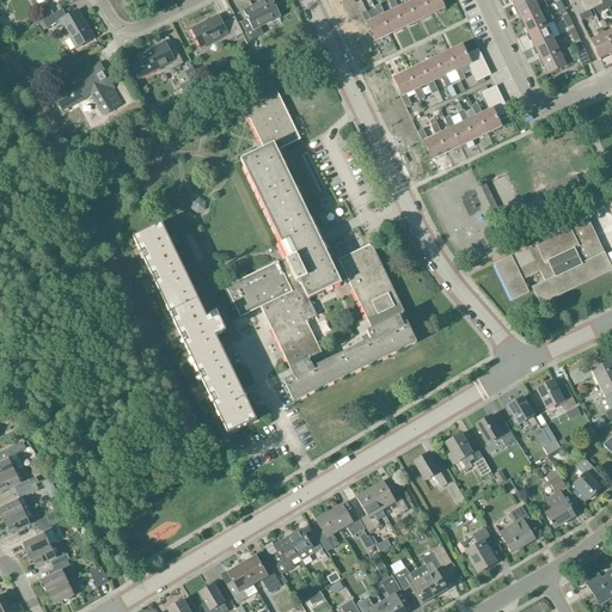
[(257,5),(244,12),(248,20),(240,24),(249,42),(263,36),(258,29),(261,28),(262,29),(271,24),(270,22),(280,18),(270,0),(267,0),(262,2),(261,2),(257,4),(257,5)]
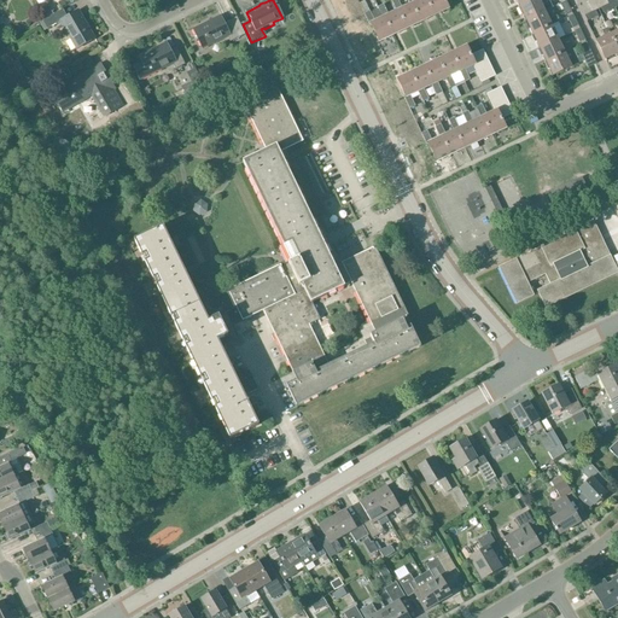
[(404,30),(419,24),(409,5),(401,9),(396,0),(394,0),(391,1),(396,11),(404,30)]
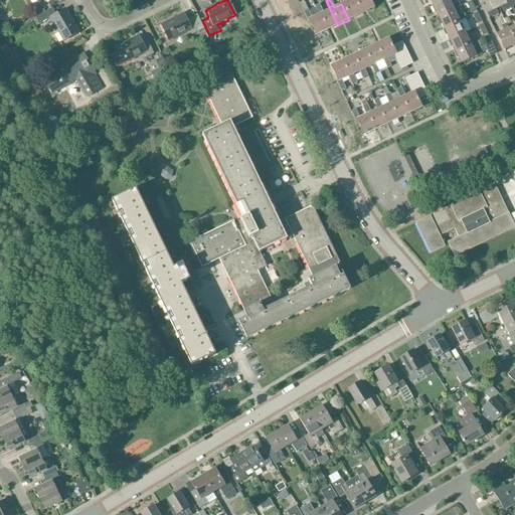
[(349,20),(360,14),(352,0),(349,0),(346,2),(345,0),(339,0),(341,4),(349,20)]
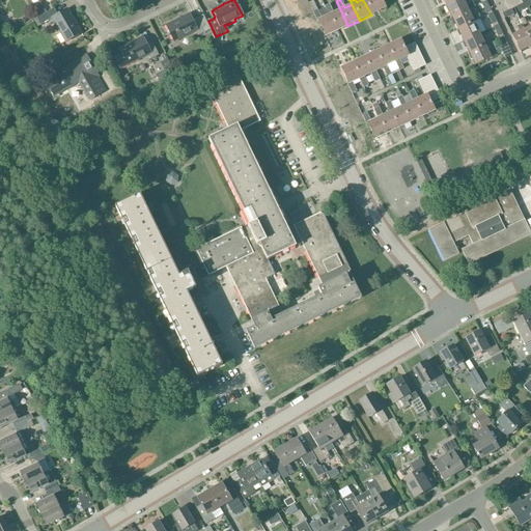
[(363,0),(371,15),(386,8),(382,0),(381,0),(379,1),(378,0),(363,0)]
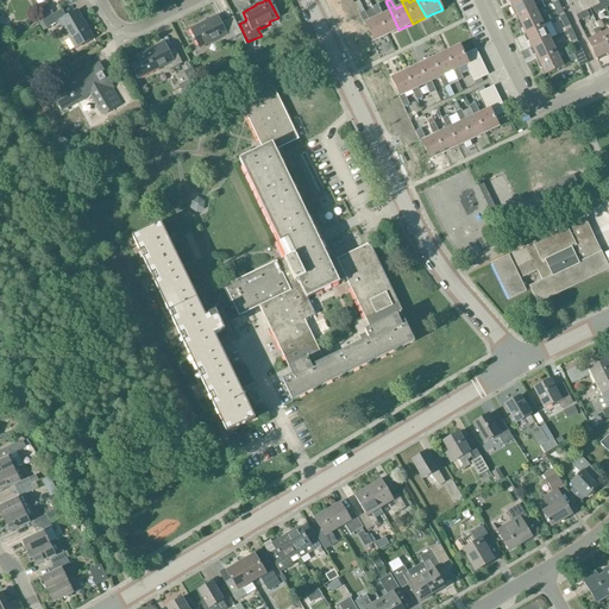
[(512,11),(518,22),(538,12),(545,8),(542,2),(535,6),(532,0),(526,0),(510,8),(512,11)]
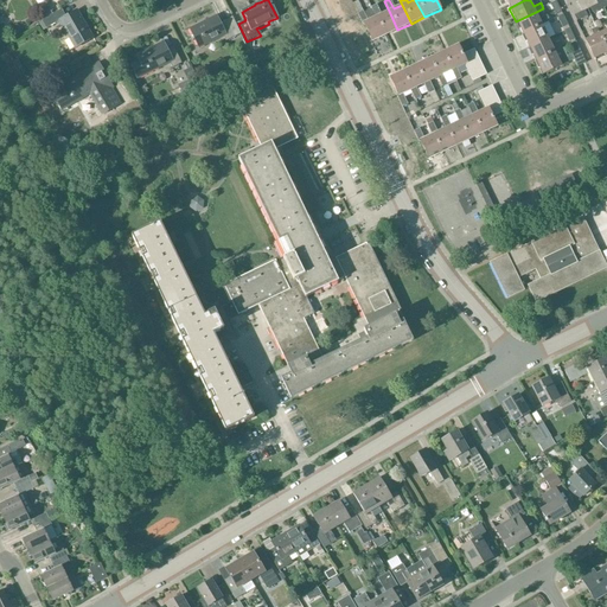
[(555,13),(560,11),(555,1),(550,4),(555,13)]
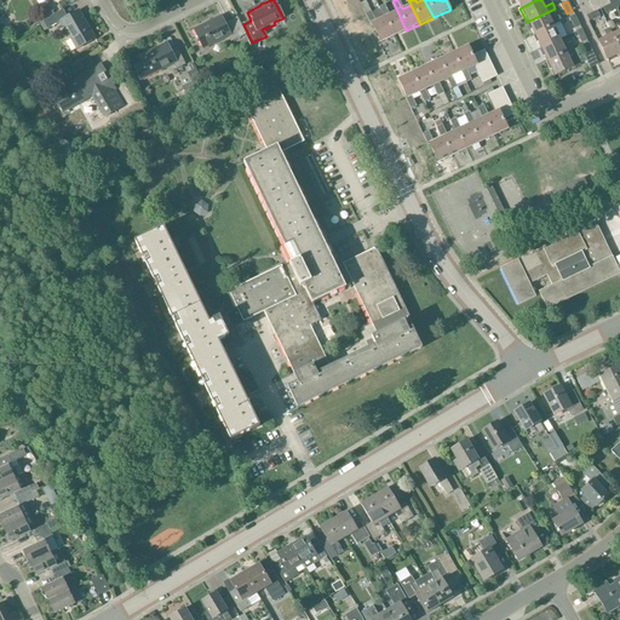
[(603,7),(607,13),(616,9),(614,4),(610,5),(603,7)]
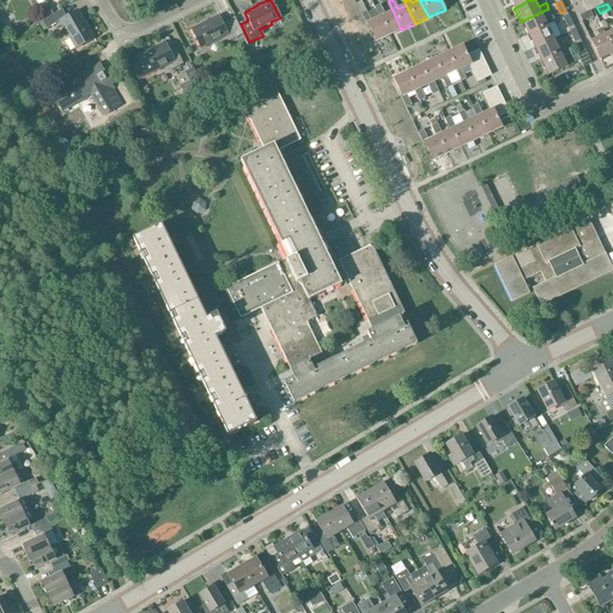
[(388,36),(401,30),(393,11),(384,16),(380,5),(375,7),(380,18),(388,36)]
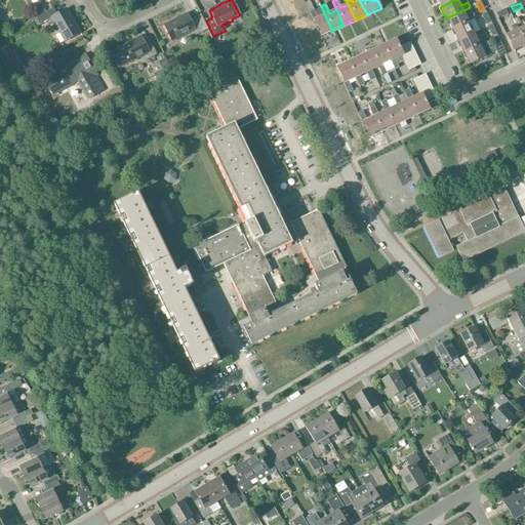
[(81,33),(67,9),(57,14),(53,8),(35,18),(39,26),(51,18),(65,42),(81,33)]
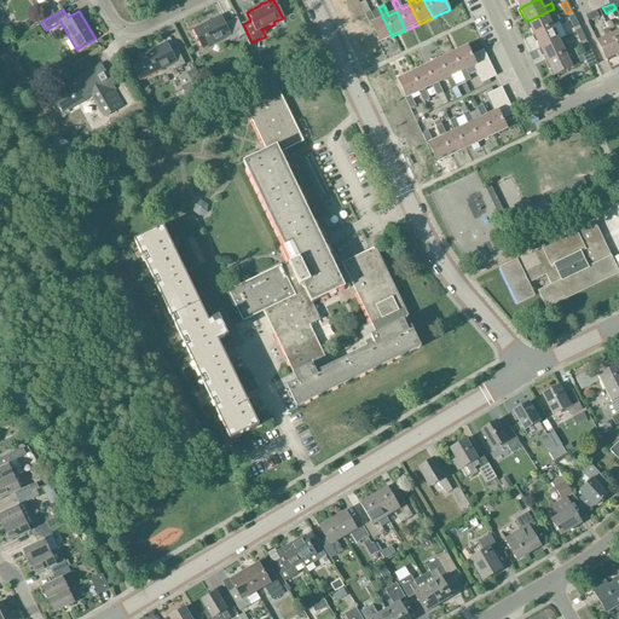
[(586,21),(597,16),(595,11),(584,16),(586,21)]
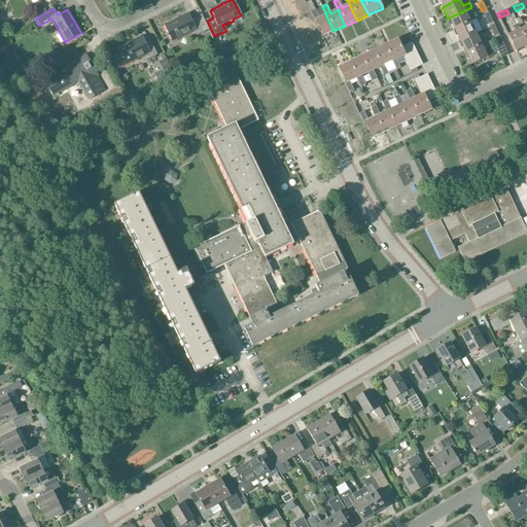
[(323,36),(334,31),(326,15),(319,19),(315,10),(310,12),(315,22),(316,22),(323,36)]
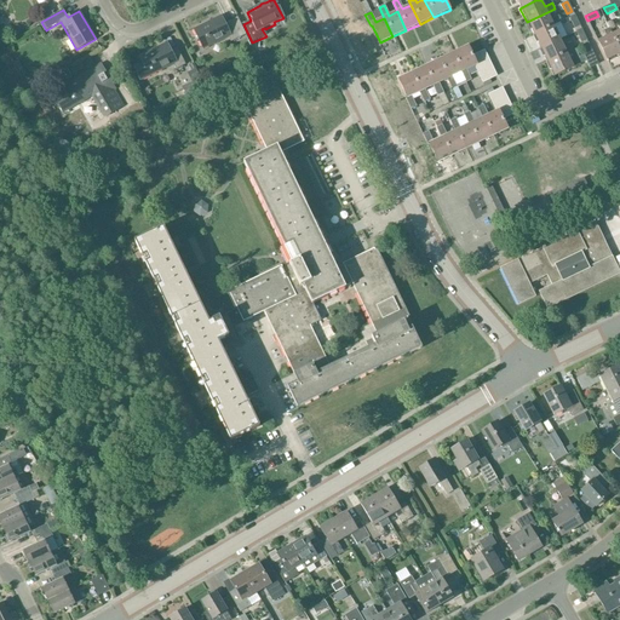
[(547,12),(527,22),(533,35),(554,26),(561,22),(558,17),(551,21),(547,12)]
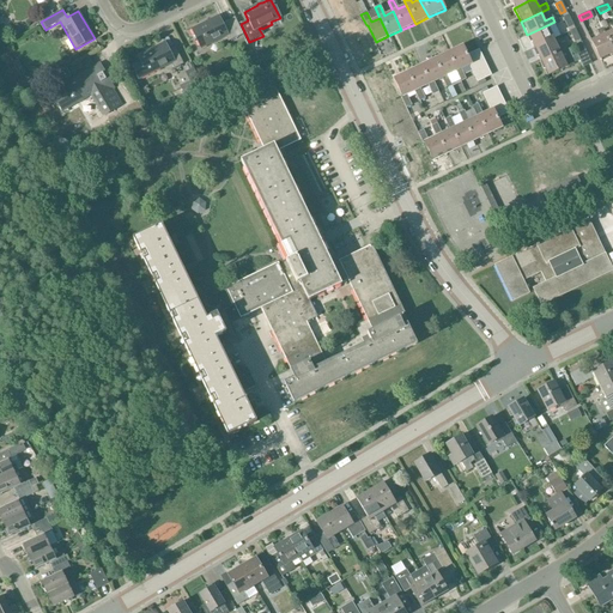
[(566,28),(572,25),(566,14),(562,17),(566,28)]
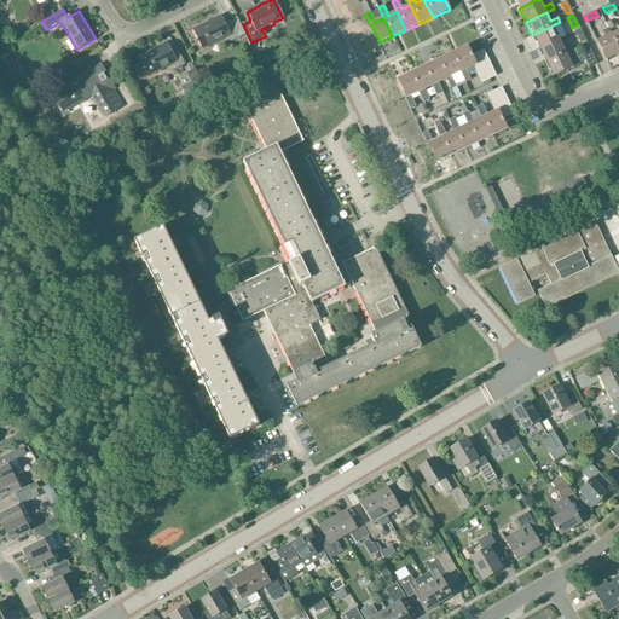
[(225,25),(220,17),(194,30),(203,50),(229,36),(232,42),(239,39),(231,22),(225,25)]
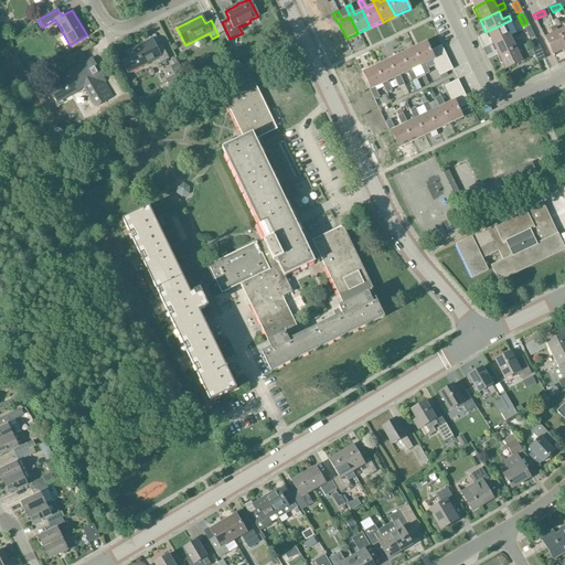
[(486,32),(491,45),(511,35),(504,23),(486,32)]
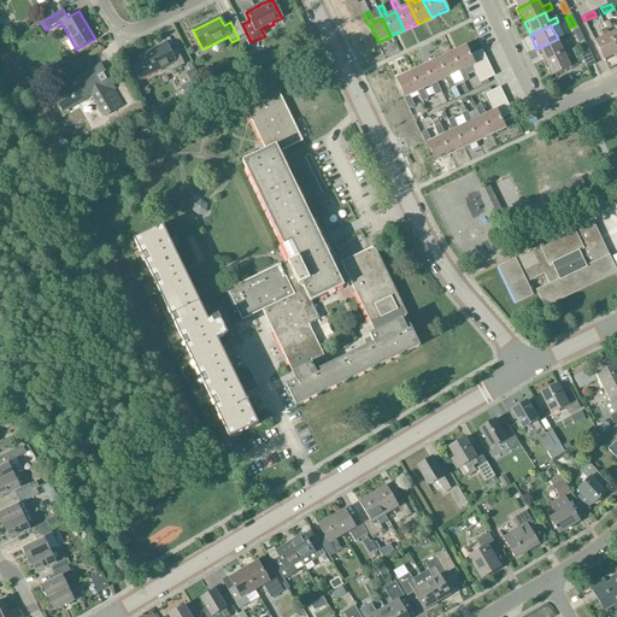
[(577,41),(582,39),(577,29),(573,31),(577,41)]
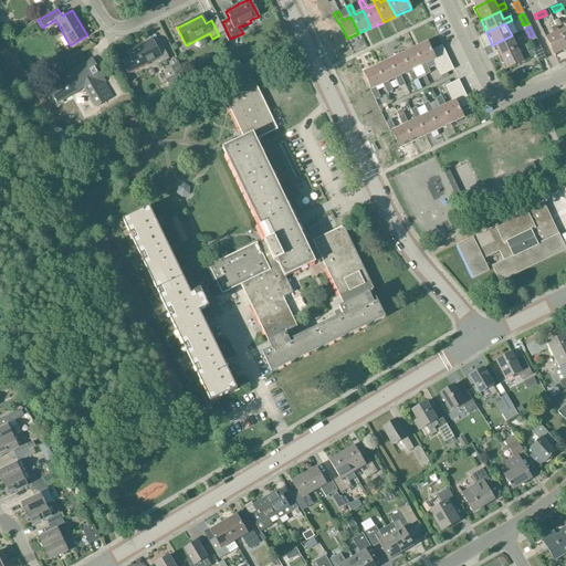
[(553,34),(546,38),(555,56),(565,51),(565,46),(558,32),(556,27),(551,29),(553,34)]
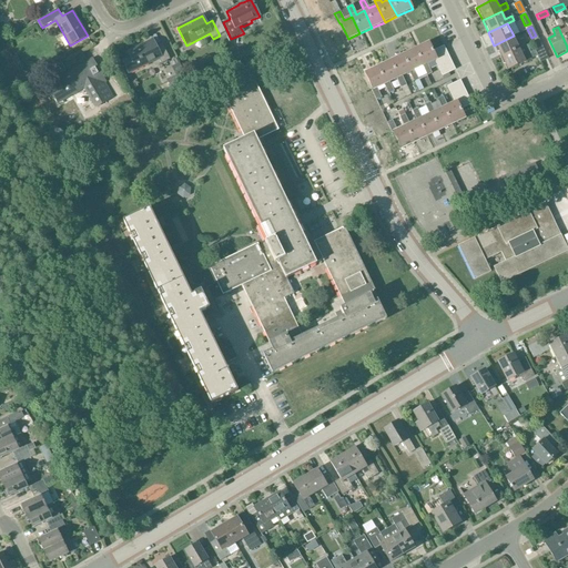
[(494,46),(500,58),(519,49),(514,36),(494,46)]
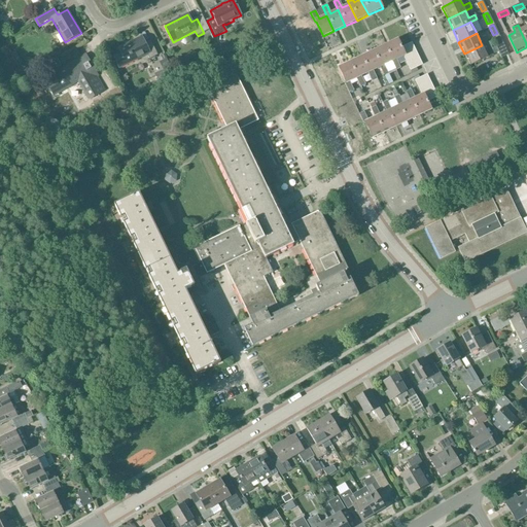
[(121,55),(115,58),(120,68),(148,54),(151,59),(157,55),(151,41),(145,44),(142,37),(119,48),(121,55)]
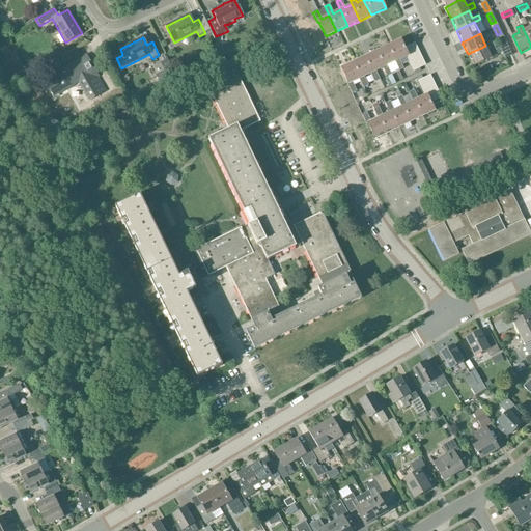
[(485,46),(468,54),(473,66),(502,53),(505,59),(512,56),(504,38),(499,40),(502,47),(497,50),(493,42),(485,46)]
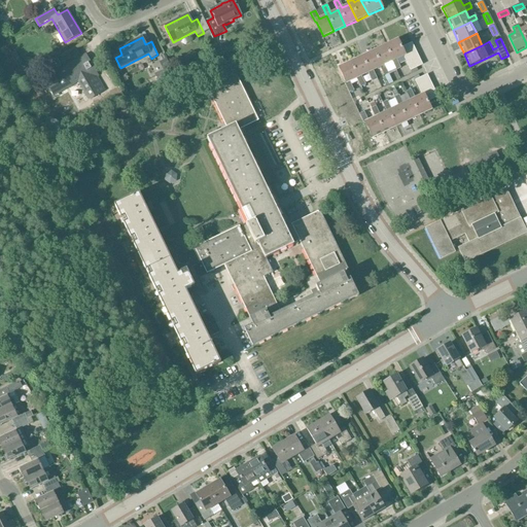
[(402,55),(399,48),(401,47),(397,39),(385,45),(393,61),(391,62),(395,70),(400,68),(396,60),(403,57),(402,55)]
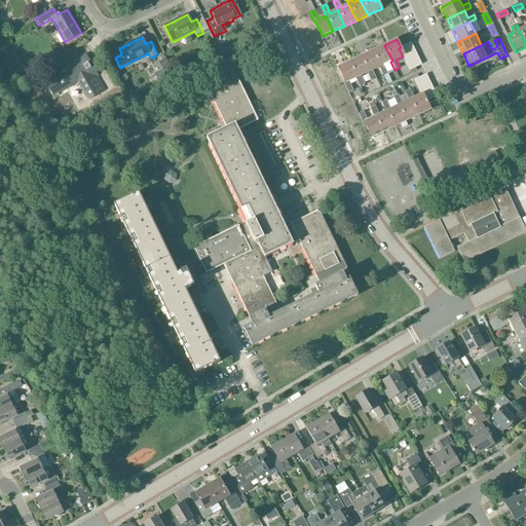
[(224,43),(217,46),(220,52),(227,49),(224,43)]
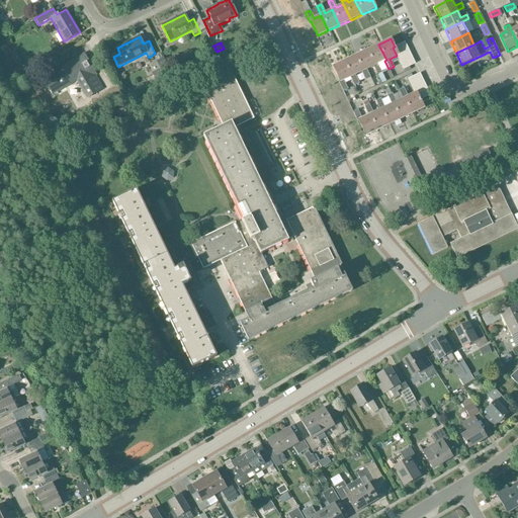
[(393,48),(396,54),(407,48),(405,42),(395,47),(393,48)]
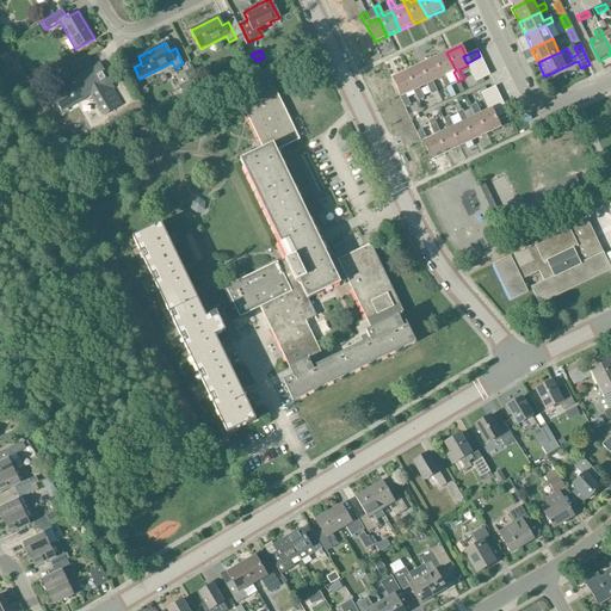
[(446,75),(454,72),(456,71),(446,53),(433,60),(442,78),(440,78),(445,88),(450,85),(446,75)]
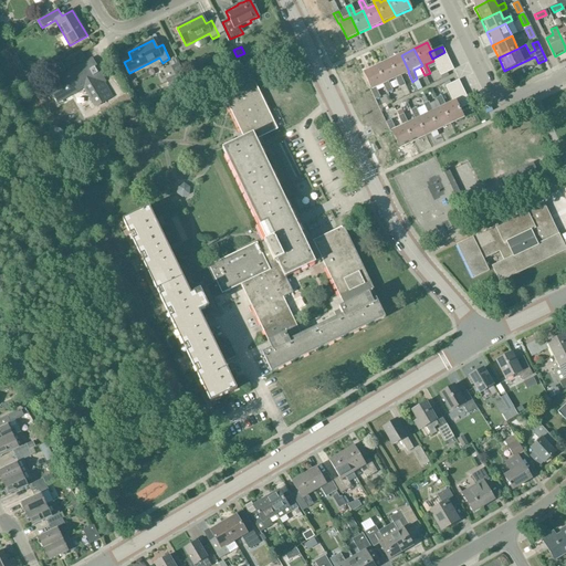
[(444,52),(432,59),(433,61),(435,64),(448,58),(444,52)]
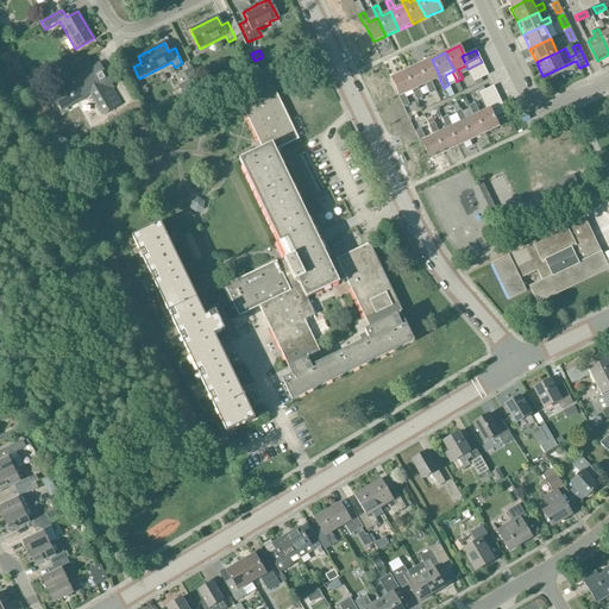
[(432,82),(439,77),(440,77),(432,60),(418,66),(427,85),(425,85),(429,94),(435,92),(432,82)]
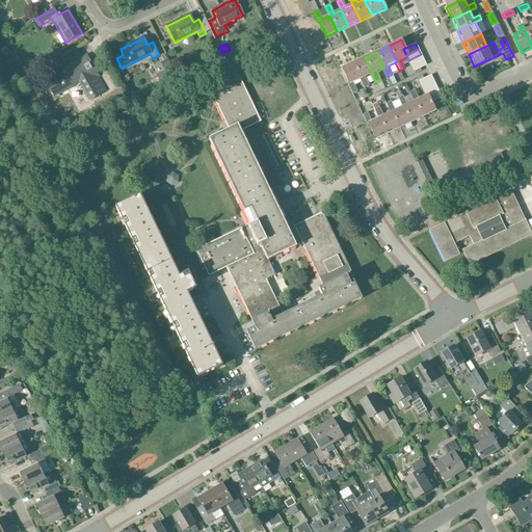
[(421,54),(408,60),(411,65),(424,60),(421,54)]
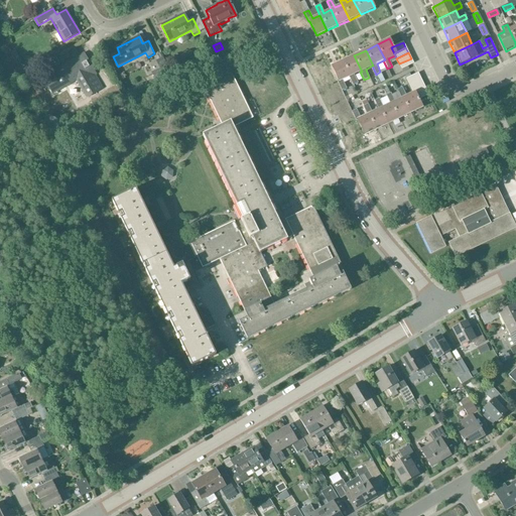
[(354,75),(360,72),(362,72),(354,55),(343,61),(350,77),(349,78),(353,85),(358,83),(354,75)]
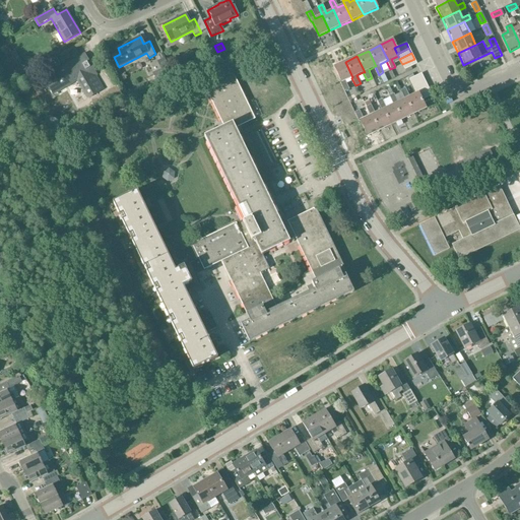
[(65,68),(45,80),(53,94),(51,90),(65,82),(67,86),(79,78),(86,90),(83,92),(87,99),(100,92),(88,73),(94,70),(93,70),(91,71),(89,68),(86,62),(83,64),(79,58),(64,66),(65,68)]
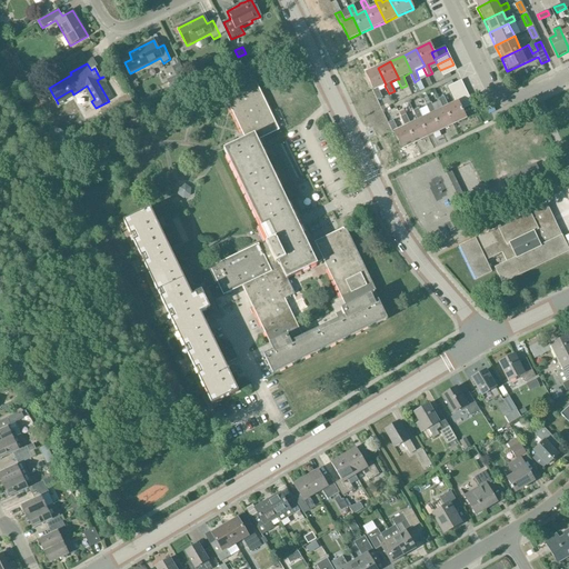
[(21,65),(15,68),(18,73),(25,70),(21,65)]
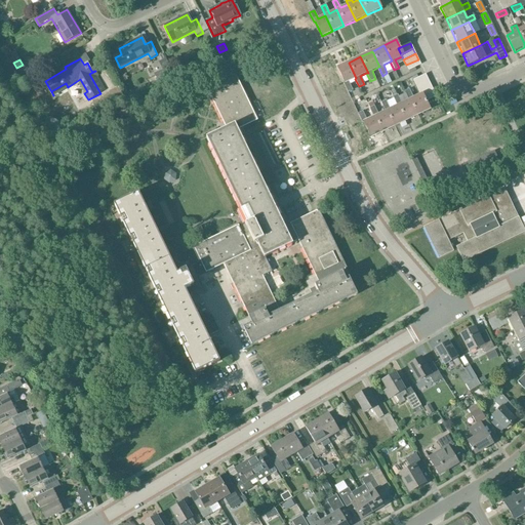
[(165,59),(159,63),(165,75),(171,73),(165,59)]
